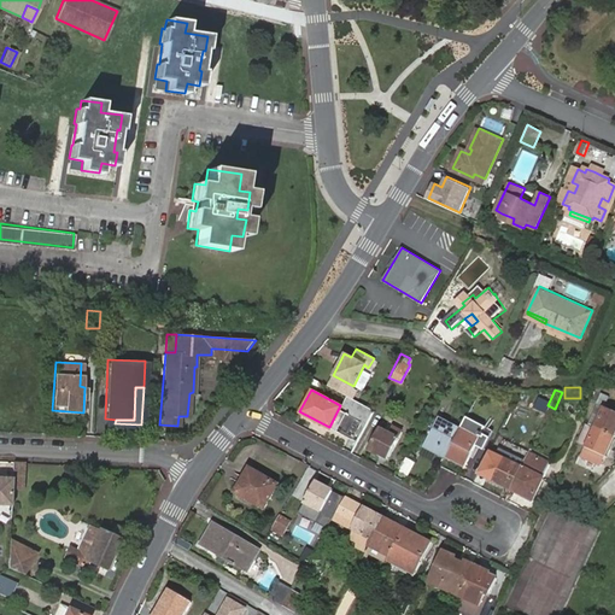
[(508,393),(501,406),(507,410),(514,396),(508,393)]
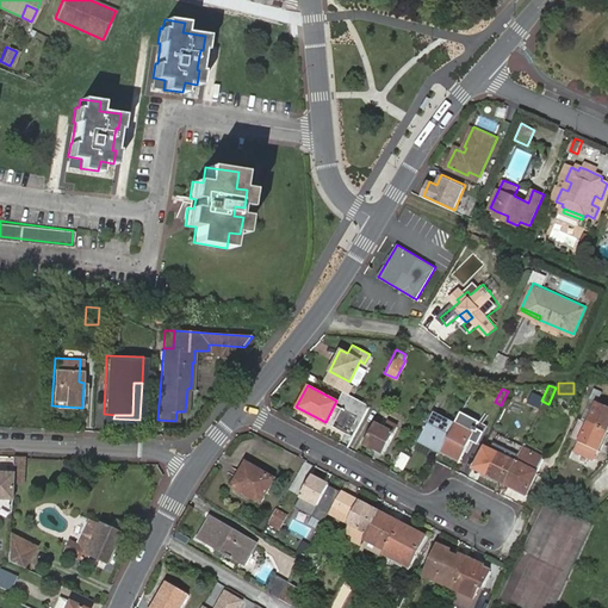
[(540,402),(523,394),(516,408),(533,416),(540,402)]
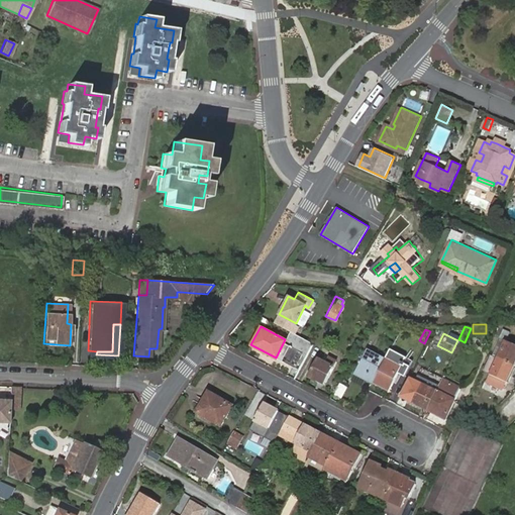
[(514,344),(497,336),(490,352),(496,355),(513,364),(514,357),(514,344)]
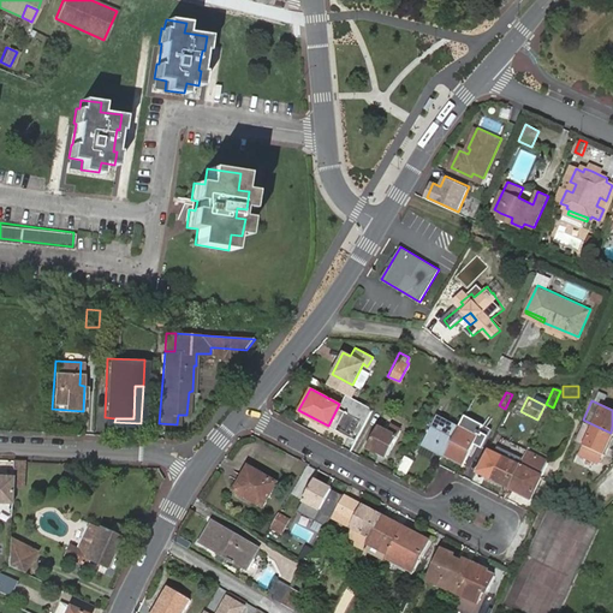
[(478,430),(482,423),(463,414),(458,423),(477,433),(472,442),(480,446),(486,434),(478,430)]
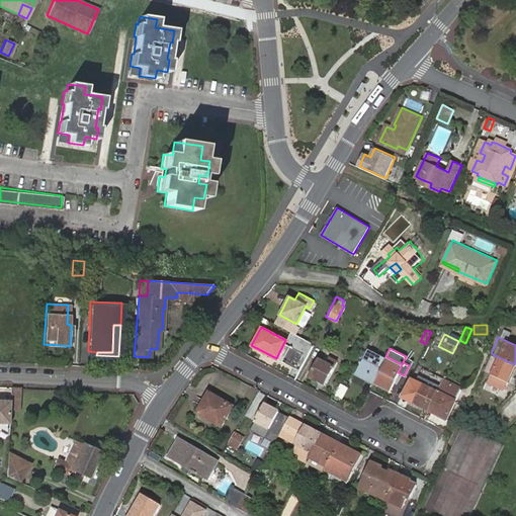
[(366,379),(371,382),(372,381),(384,358),(367,349),(354,374),(366,379)]
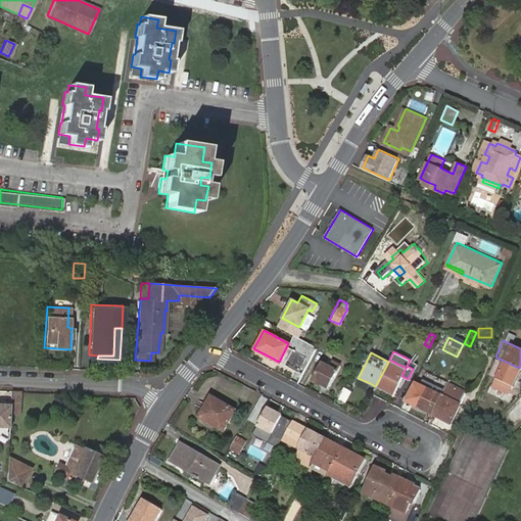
[(339,365),(324,358),(312,381),(327,388),(339,365)]
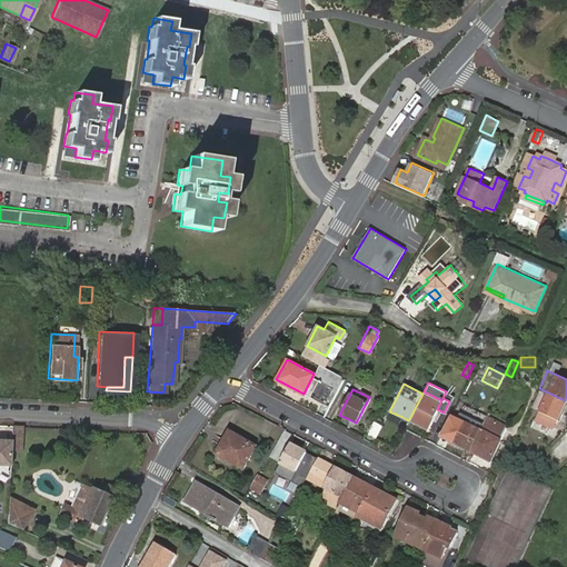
[(441,400),(424,391),(423,394),(409,419),(427,428),(437,409),(441,400)]
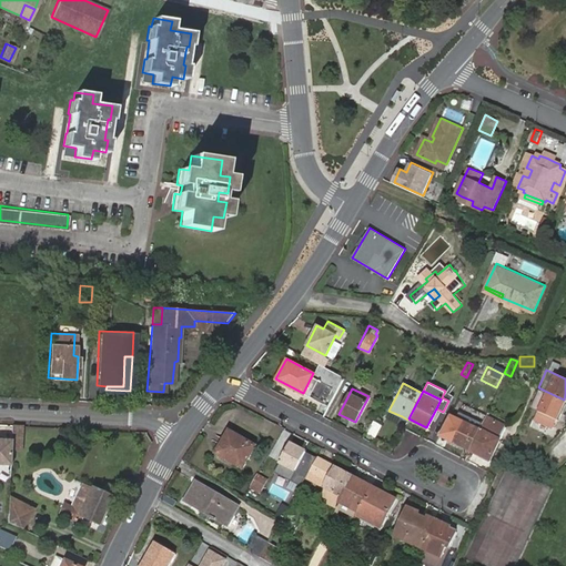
[(555,418),(564,400),(545,391),(532,420),(549,428),(555,417),(555,418)]
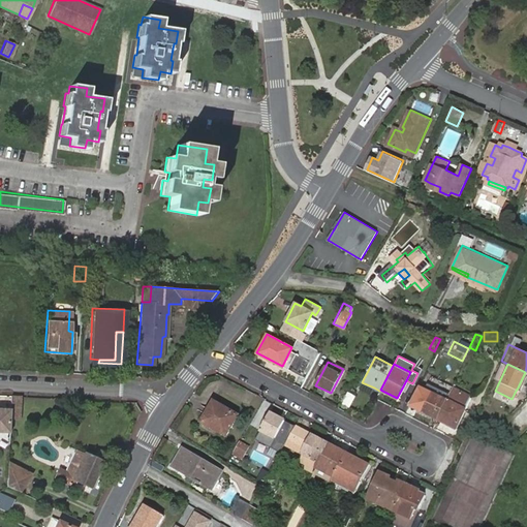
[(414,408),(436,419),(445,398),(431,392),(434,385),(428,381),(414,408)]
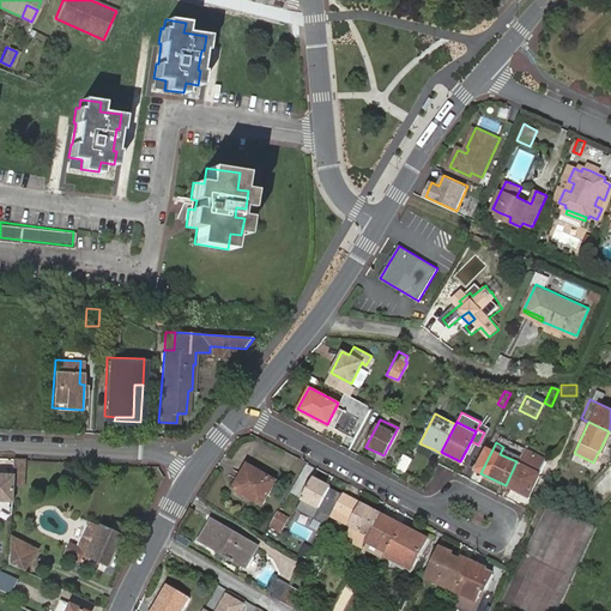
[(429,458),(434,449),(419,443),(416,451),(429,458)]
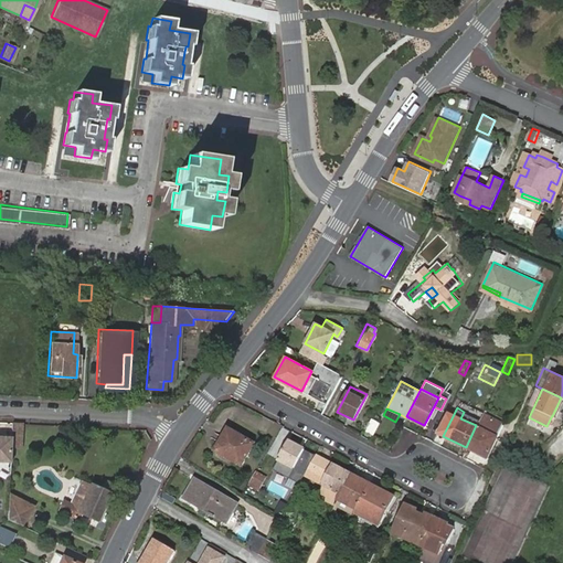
[(476,425),(466,447),(486,457),(502,422),(482,412),(476,425)]
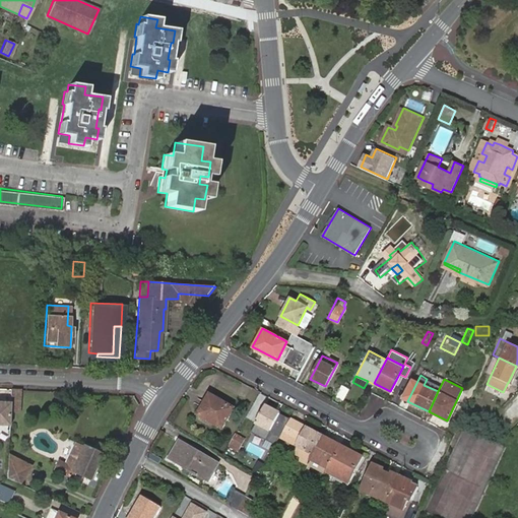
[(18,411),(19,389),(9,389),(8,401),(8,411),(18,411)]
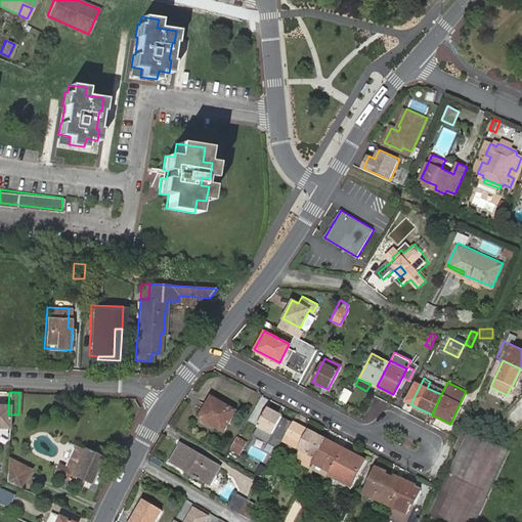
[(222,432),(234,409),(210,395),(198,418),(222,432)]
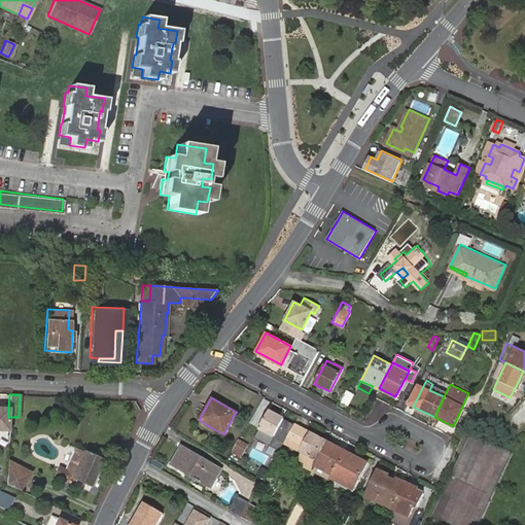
[(0,430),(7,431),(8,417),(8,407),(0,407),(0,430)]
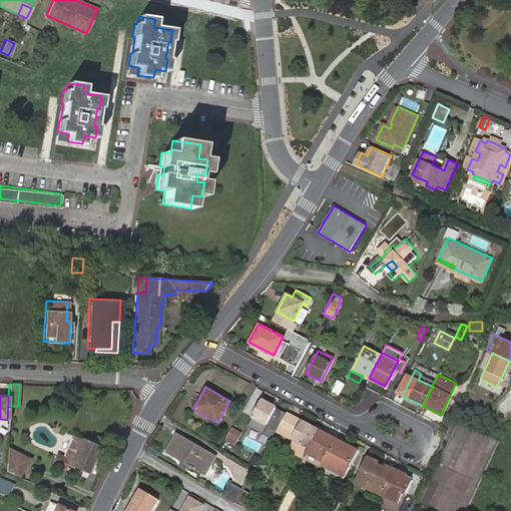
[(274,407),(260,399),(250,417),(266,423),(274,407)]
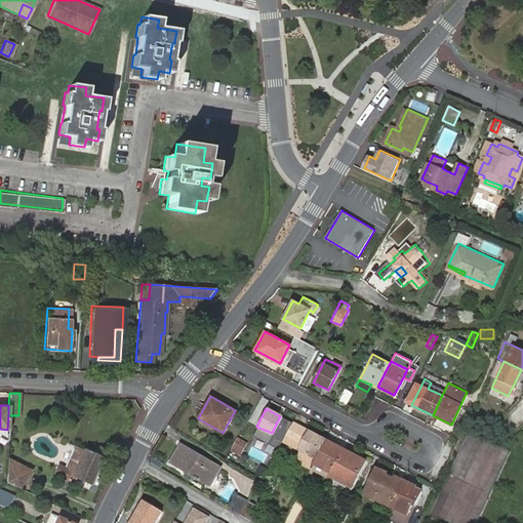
[(476,414),(473,423),(486,427),(489,418),(476,414)]
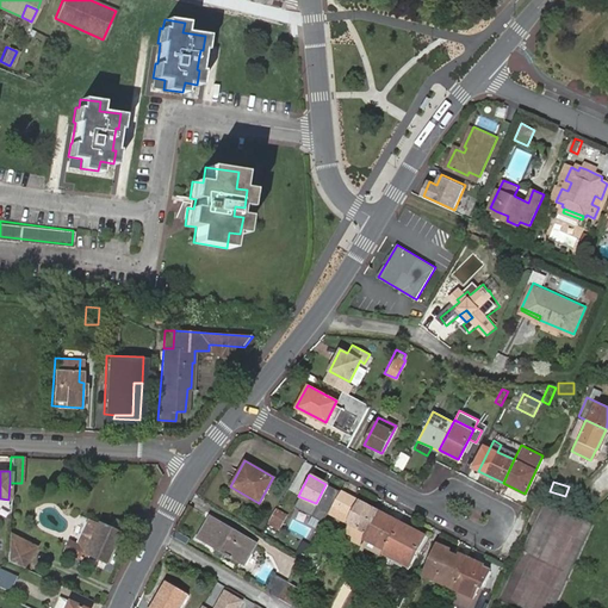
[(340,534),(359,544),(361,540),(377,510),(357,500),(339,490),(330,507),(348,516),(340,534)]
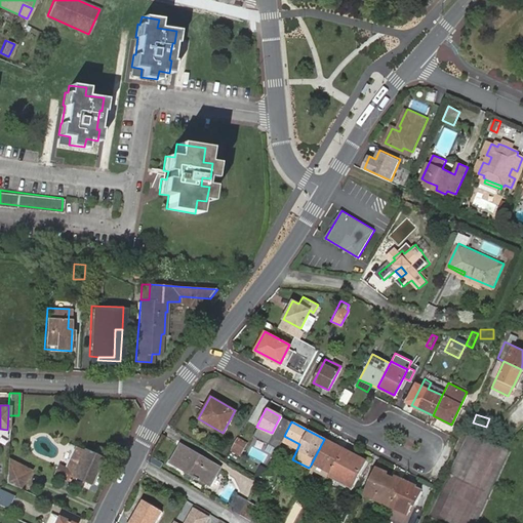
[(244,442),(236,439),(231,449),(238,453),(244,442)]
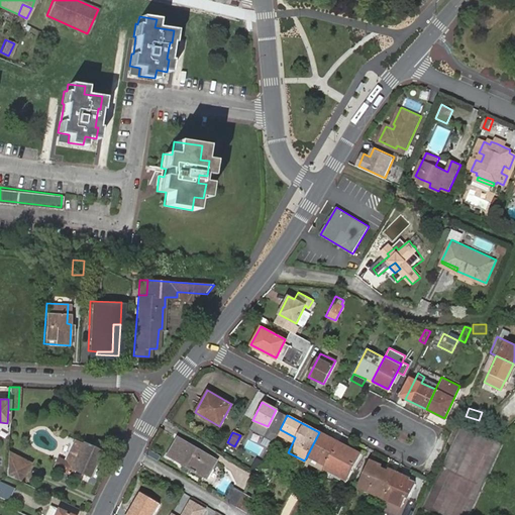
[(324,467),(336,441),(319,432),(306,457),(324,467)]
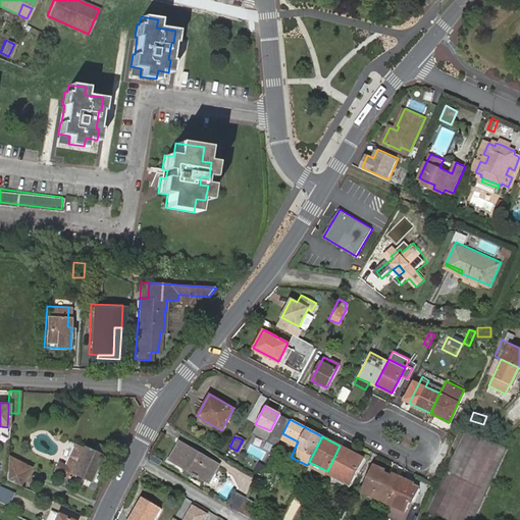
[(218,464),(178,442),(168,460),(208,482),(218,464)]
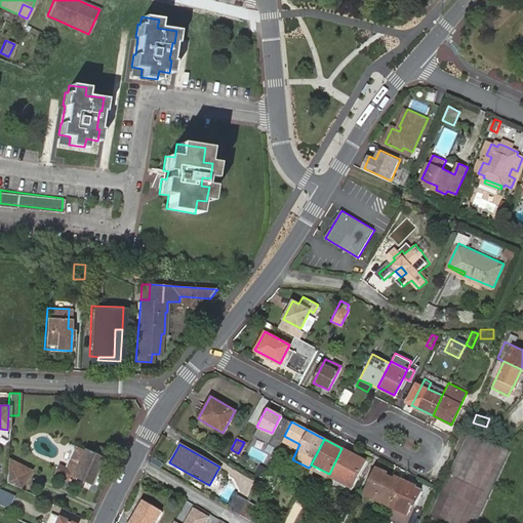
[(99,456),(74,445),(64,468),(56,465),(53,472),(71,480),(73,476),(87,482),(99,456)]
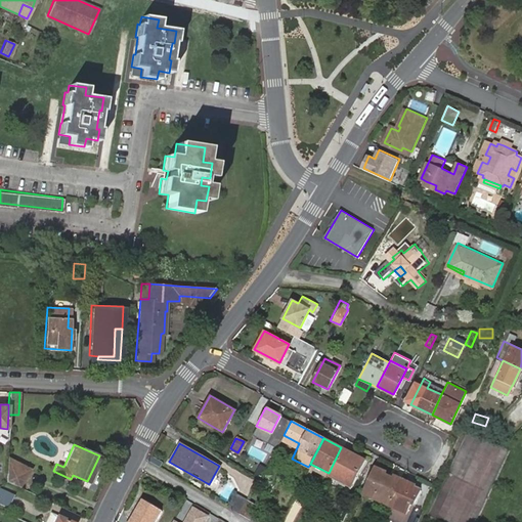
[(329,473),(328,474),(350,485),(364,459),(341,447),(329,473)]
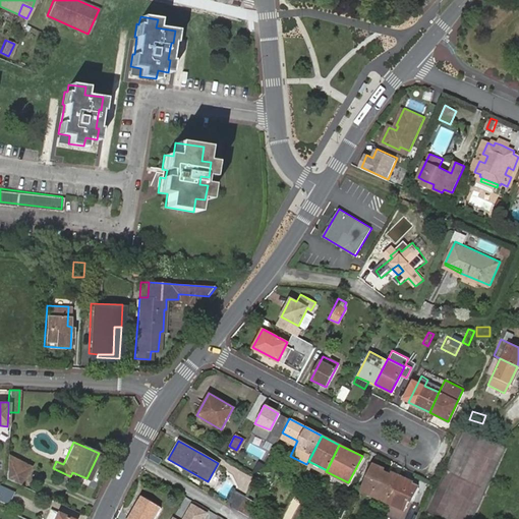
[(5,478),(17,483),(24,466),(6,458),(5,478)]
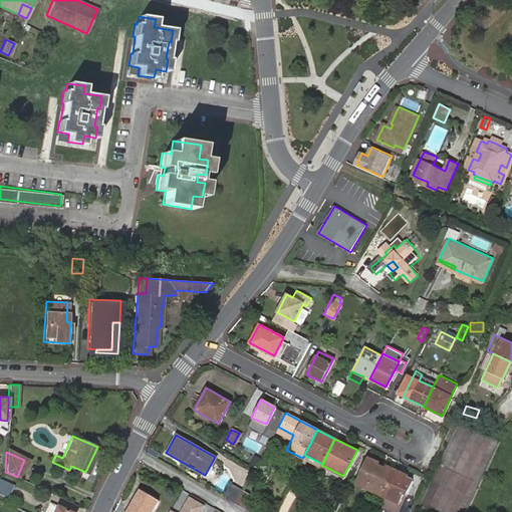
[(366,454),(354,481),(365,486),(367,482),(376,487),(374,491),(381,495),(384,492),(394,468),(386,464),(384,468),(376,464),(378,460),(366,454)]
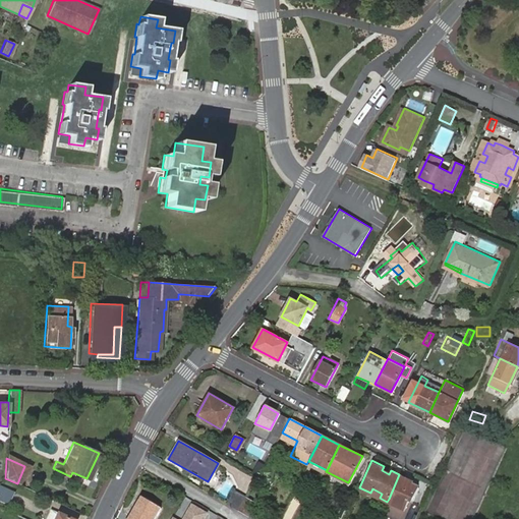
[(387,502),(403,509),(408,499),(410,500),(417,486),(411,483),(412,480),(399,474),(389,499),(387,502)]
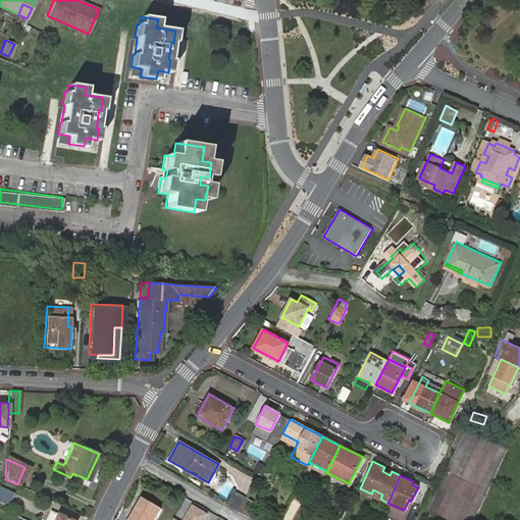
[(12,491),(0,486),(0,502),(6,505),(12,491)]
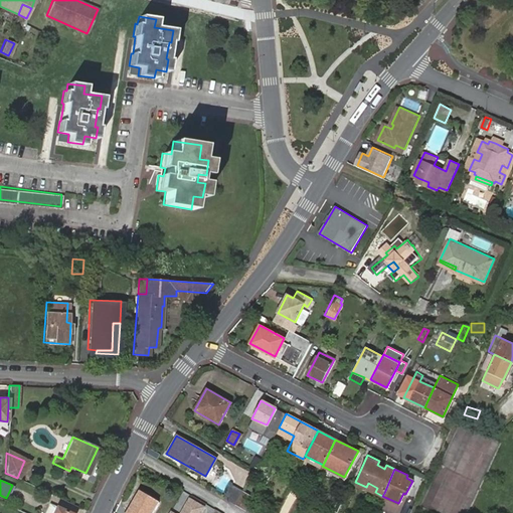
[(366,487),(375,492),(377,488),(368,483),(366,487)]
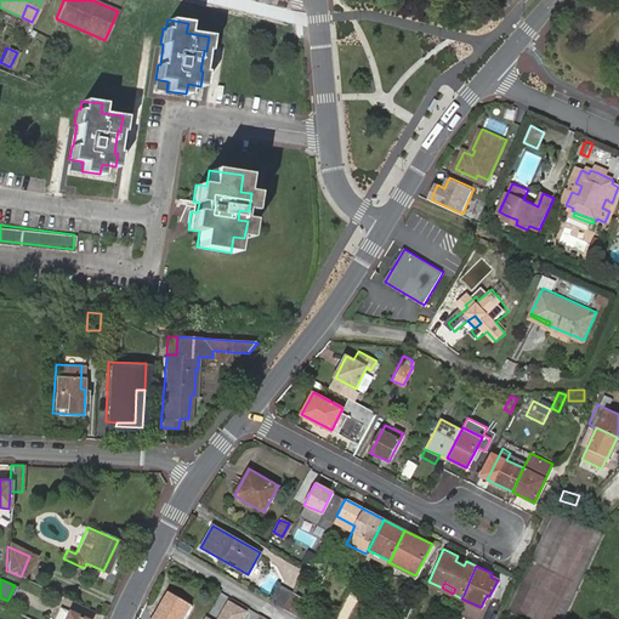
[(279,585),(270,601),(284,608),(293,592),(279,585)]
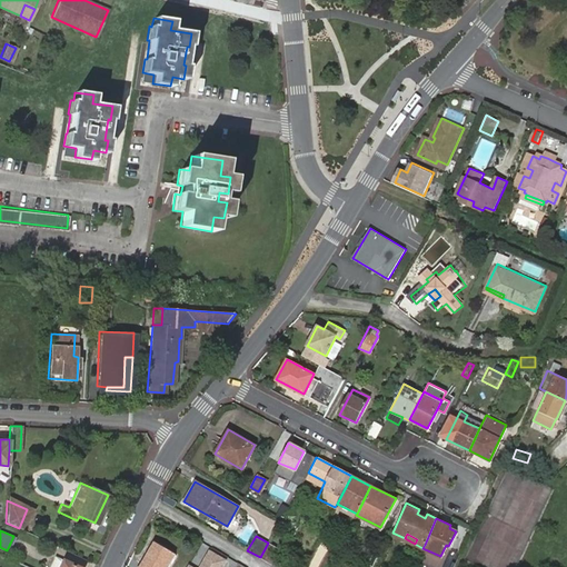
[(268,543),(260,557),(270,564),(278,549),(268,543)]
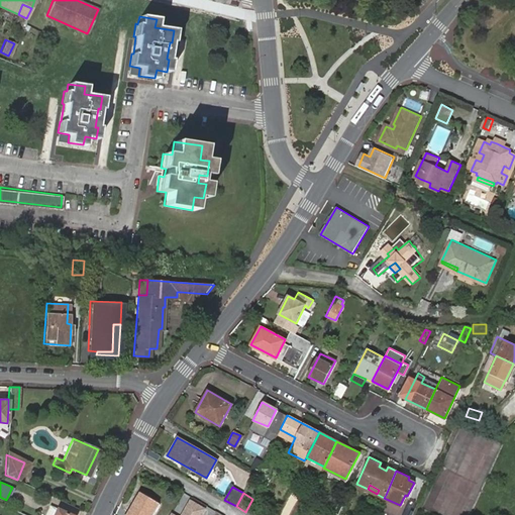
[(200,514),(204,509),(190,501),(181,514),(172,514),(171,514),(200,514)]
